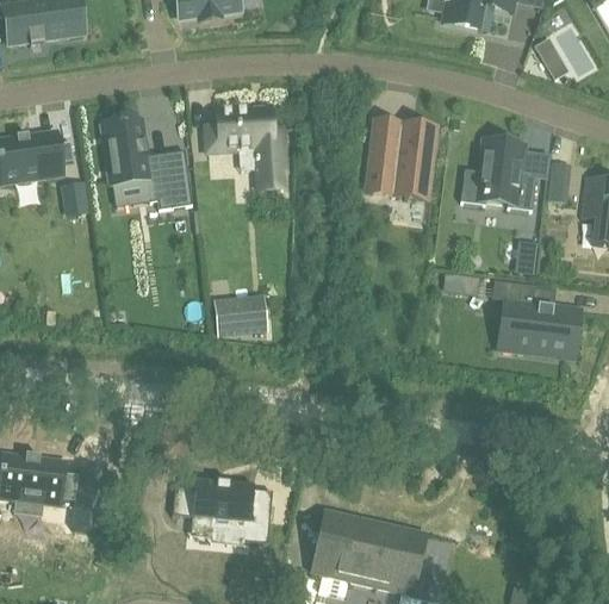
[(70,33),(66,0),(28,0),(0,4),(0,17),(5,17),(8,43),(30,41),(30,43),(32,43),(42,42),(43,42),(43,38),(70,35),(70,33)]
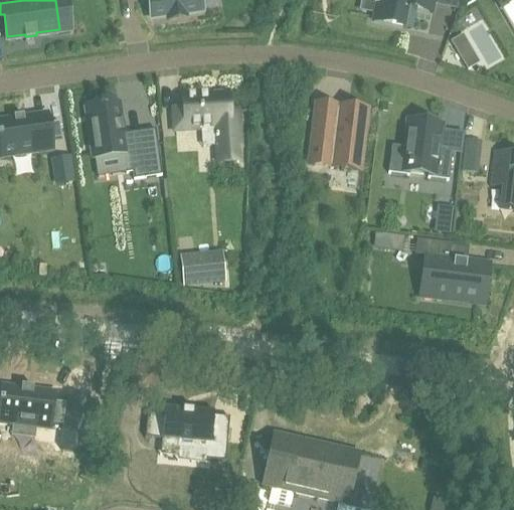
[(150,0),(152,15),(167,12),(168,16),(186,14),(186,10),(202,7),(200,0),(150,0)]
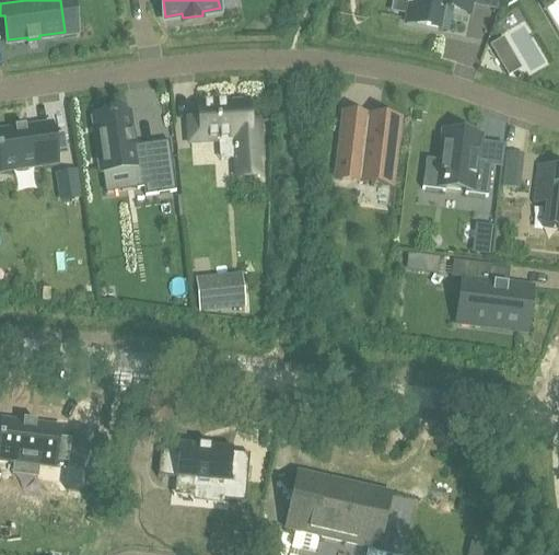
[(409,0),(406,15),(439,22),(443,1),(472,7),(473,0),(409,0)]
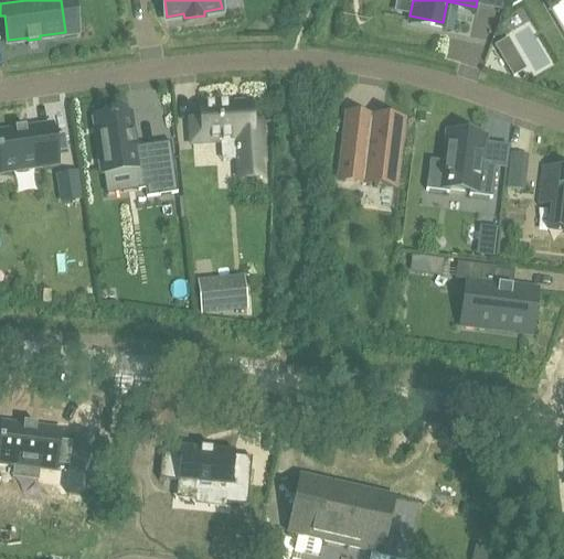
[(508,35),(509,35),(509,34),(495,42),(500,51),(512,43),(508,35)]
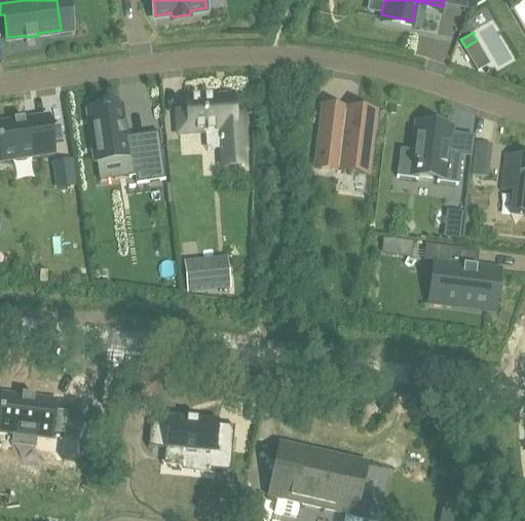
[(181,129),(205,127),(222,126),(223,134),(220,134),(221,139),(223,138),(223,145),(223,146),(221,146),(221,147),(222,147),(223,163),(242,161),(245,161),(242,146),(247,146),(245,110),(234,110),(232,90),(187,94),(188,107),(179,108),(181,129)]
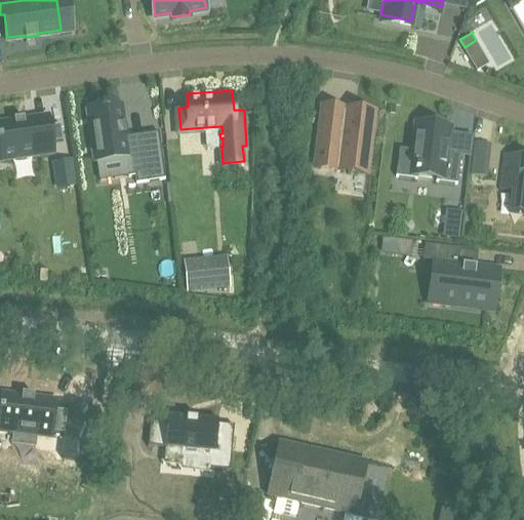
[(126,153),(129,173),(135,172),(136,180),(165,175),(159,128),(157,128),(160,153),(147,155),(145,137),(135,138),(134,134),(126,135),(126,132),(127,132),(127,131),(125,131),(124,122),(126,121),(125,120),(124,120),(121,102),(108,104),(108,102),(102,103),(102,105),(88,107),(96,157),(126,153)]
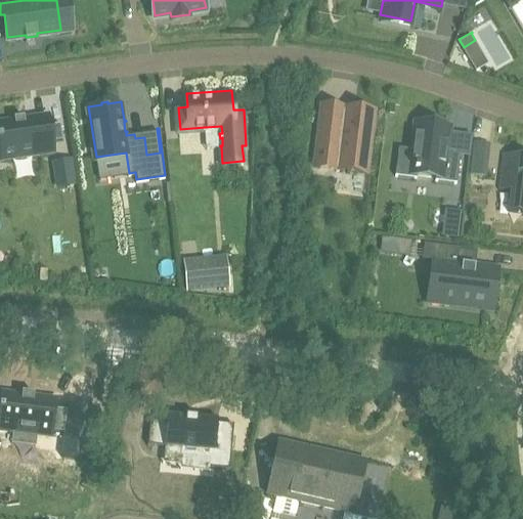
[(329,102),(321,102),(314,164),(320,165),(320,164),(347,167),(347,170),(368,172),(377,106),(355,104),(354,109),(329,104),(329,102)]
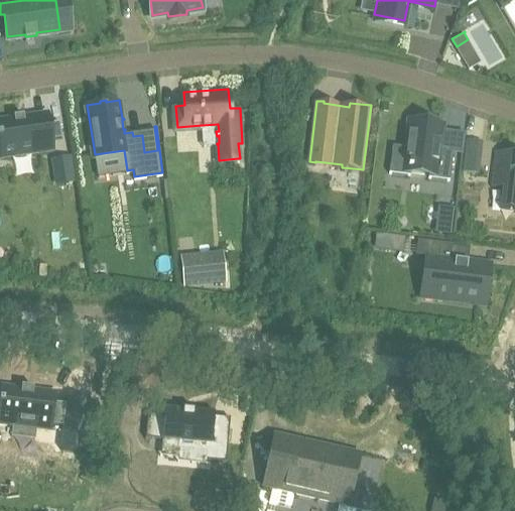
[(0,153),(52,146),(51,136),(61,135),(59,119),(48,121),(47,111),(24,114),(24,113),(23,113),(23,114),(15,116),(15,114),(14,114),(14,116),(0,117),(0,153)]
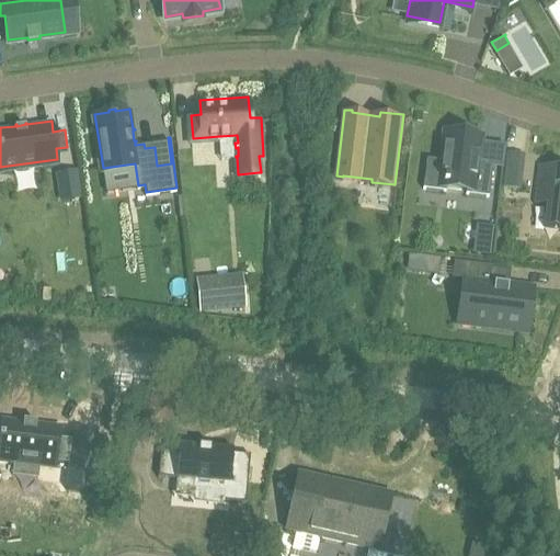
[(493,161),(478,159),(481,134),(446,129),(443,157),(427,155),(423,184),(446,188),(447,183),(467,185),(466,190),(489,193),(493,161)]
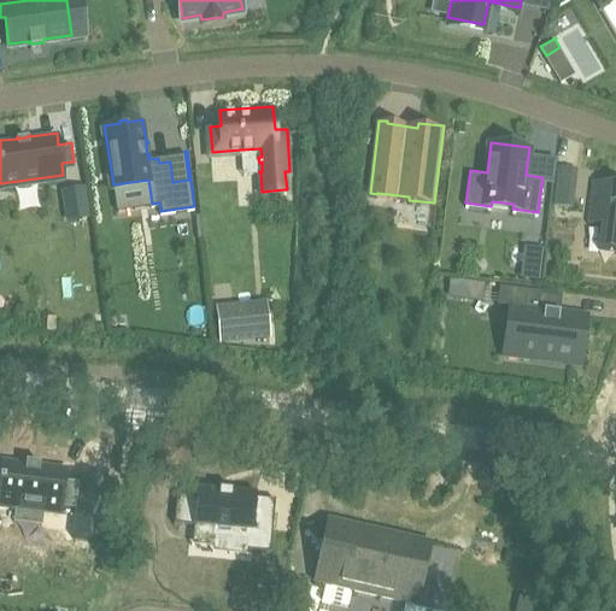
[(615,180),(592,177),(587,219),(602,221),(598,246),(615,248),(615,180)]
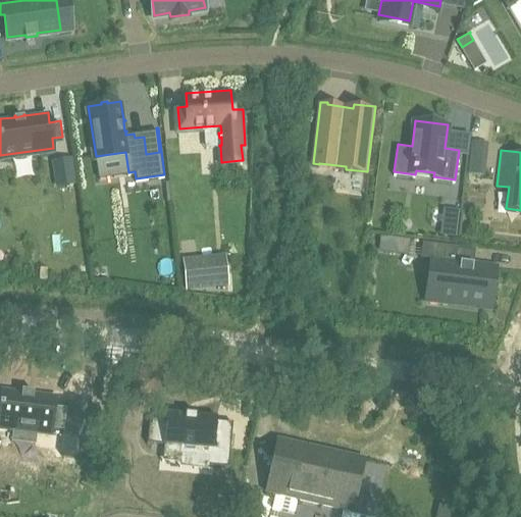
[(484,154),(471,152),(469,169),(482,171),(484,154)]
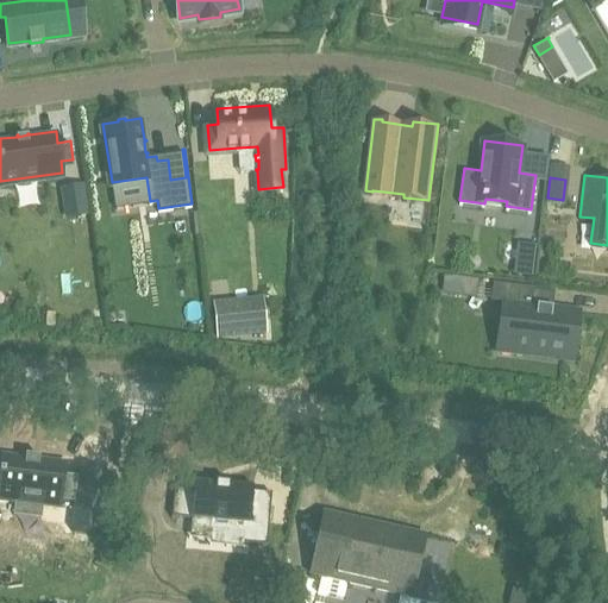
[(85,180),(61,183),(64,214),(89,211),(85,180)]
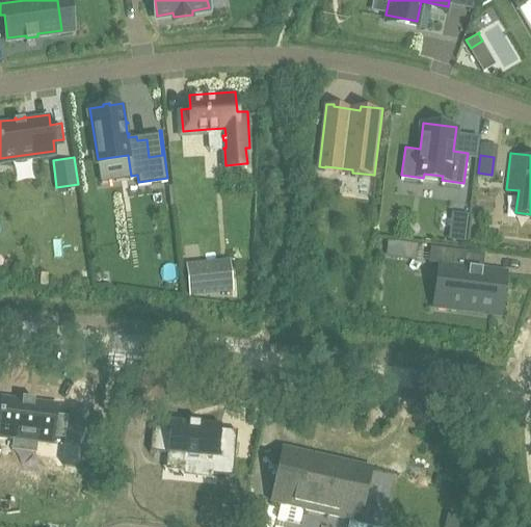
[(469,212),(453,210),(451,232),(466,234),(469,212)]
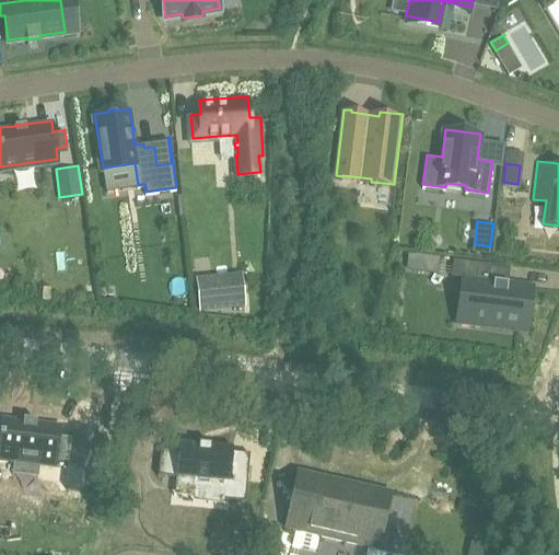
[(408,250),(406,267),(426,269),(428,252),(408,250)]
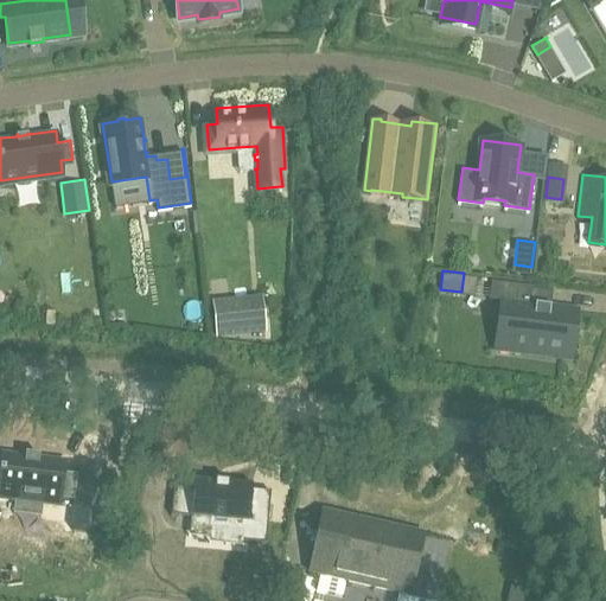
[(573,307),(550,305),(529,301),(531,283),(491,277),(489,296),(502,299),(516,300),(510,346),(572,355),(574,332),(569,331),(573,307)]
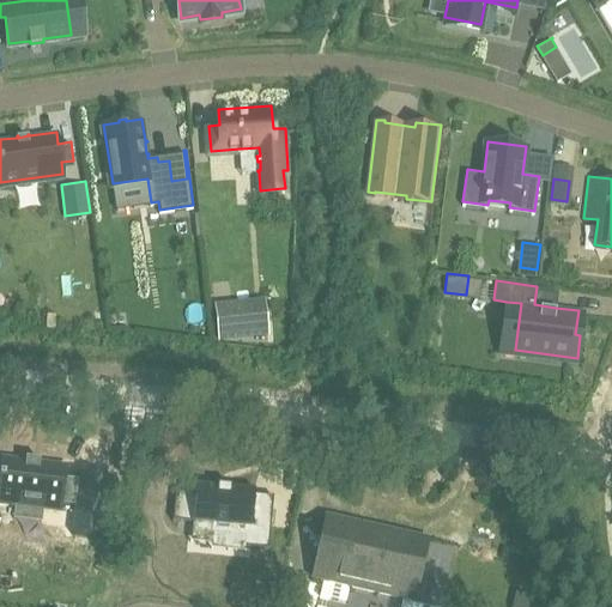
[(268,331),(267,314),(235,317),(232,303),(216,304),(219,335),(268,331)]
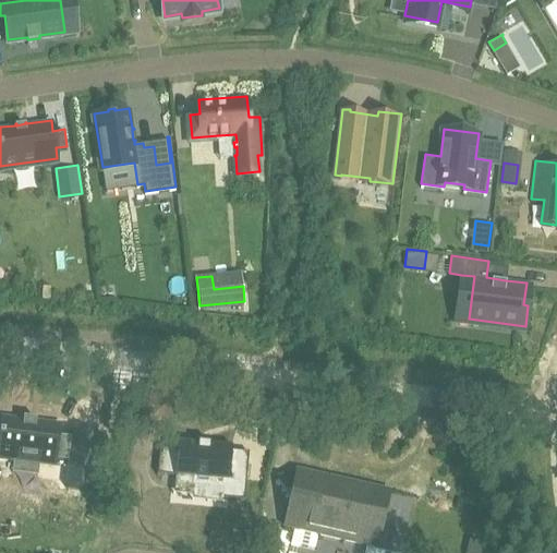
[(0,453),(8,454),(8,455),(14,456),(40,459),(41,459),(41,458),(50,459),(50,460),(55,460),(56,455),(69,457),(65,482),(95,485),(103,431),(100,431),(100,433),(73,430),(73,428),(72,428),(71,433),(59,431),(60,422),(59,422),(59,421),(37,419),(37,417),(35,416),(35,419),(25,418),(25,415),(24,415),(23,417),(12,416),(12,417),(3,415),(2,419),(0,432),(0,431),(0,453)]
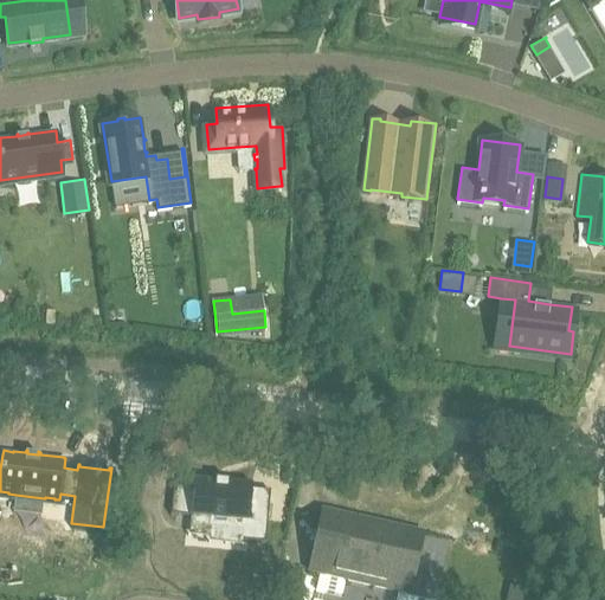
[(173,483),(171,510),(191,513),(211,515),(211,520),(243,523),(242,536),(265,539),(270,488),(251,485),(252,481),(193,475),(192,485),(173,483)]
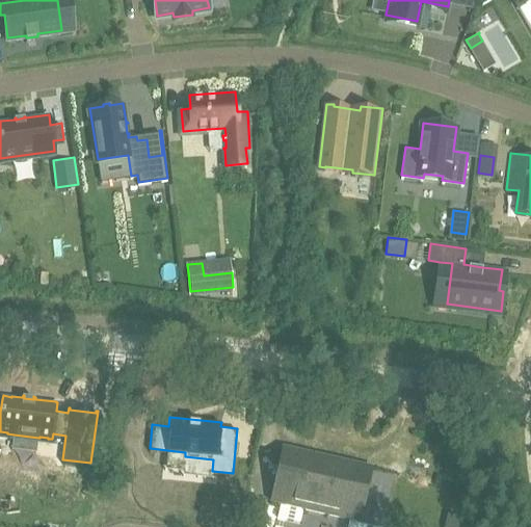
[(270,498),(303,505),(299,523),(316,526),(325,526),(329,510),(362,518),(373,466),(283,446),(270,498)]
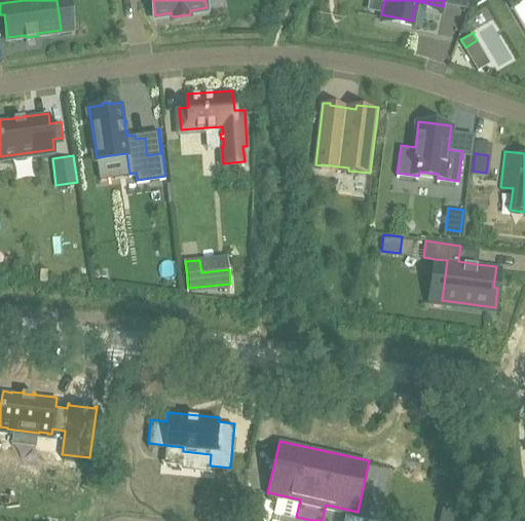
[(432,466),(430,476),(440,478),(442,468),(432,466)]
